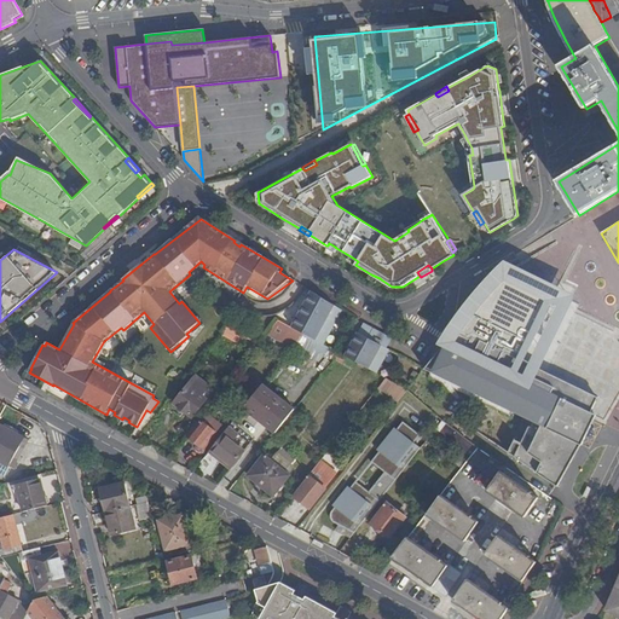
[(505,267),(501,272),(554,298),(532,343),(527,342),(519,359),(537,368),(570,298),(505,267)]
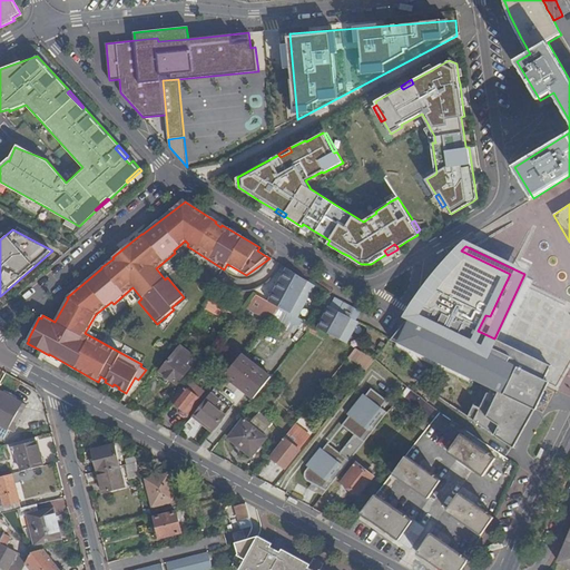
[(493,390),(536,410),(550,382),(544,380),(551,366),(494,338),(478,331),(485,315),(490,316),(510,274),(461,251),(446,265),(441,272),(431,285),(416,305),(418,305),(412,316),(411,315),(391,341),(493,390)]
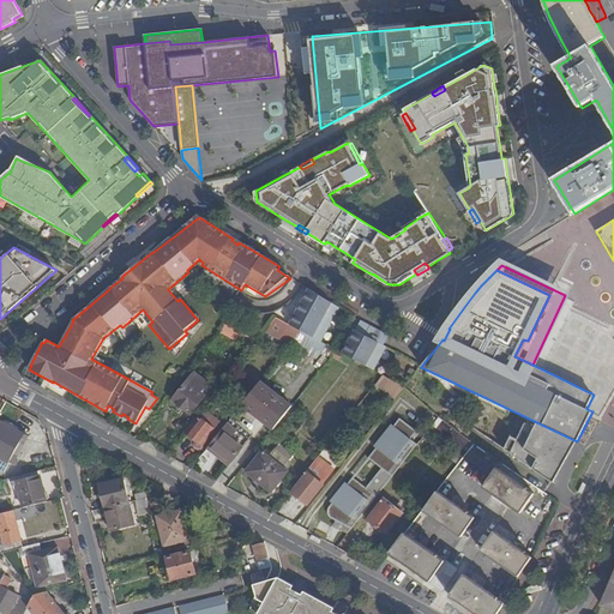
[(294,315),(289,325),(301,331),(321,342),(339,308),(308,289),(304,299),(306,300),(304,304),(301,302),(298,311),(300,312),(296,317),(294,315)]
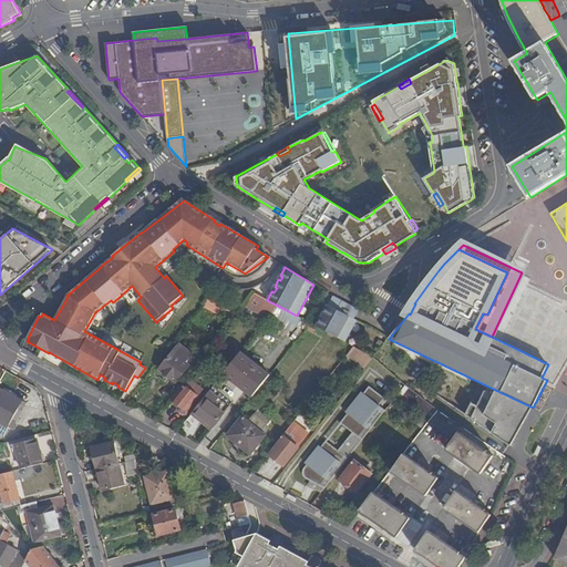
[(268,319),(268,318),(278,306),(267,300),(255,294),(245,306),(268,319)]
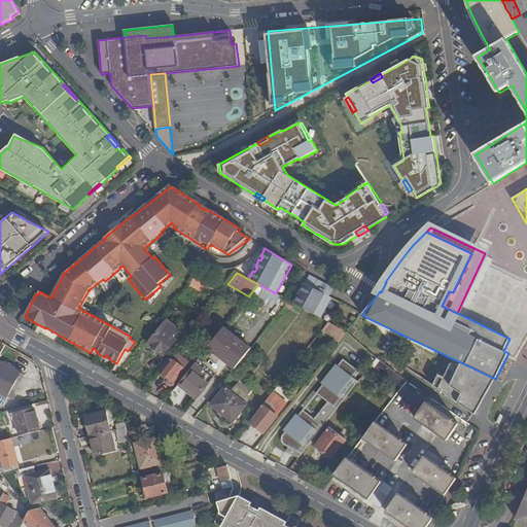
[(305,283),(293,303),(295,304),(321,318),(331,297),(329,296),(334,288),(310,276),(305,284),(305,283)]
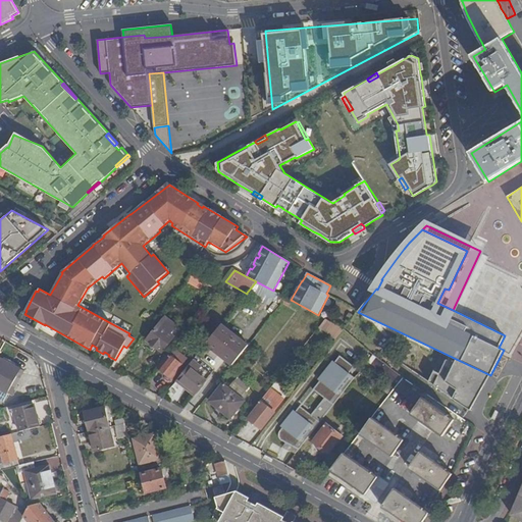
[(213,297),(219,290),(192,275),(187,281),(213,297)]
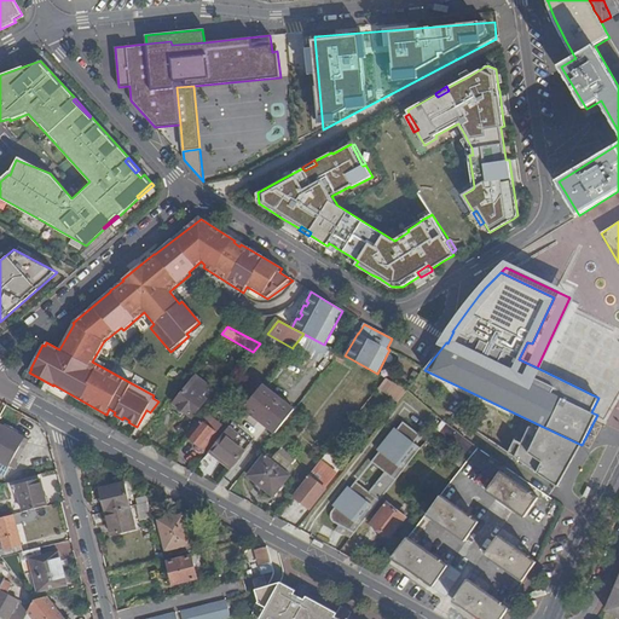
[(312,352),(310,356),(320,362),(325,354),(330,348),(324,345),(304,334),(293,347),(304,353),(306,348),(312,352)]
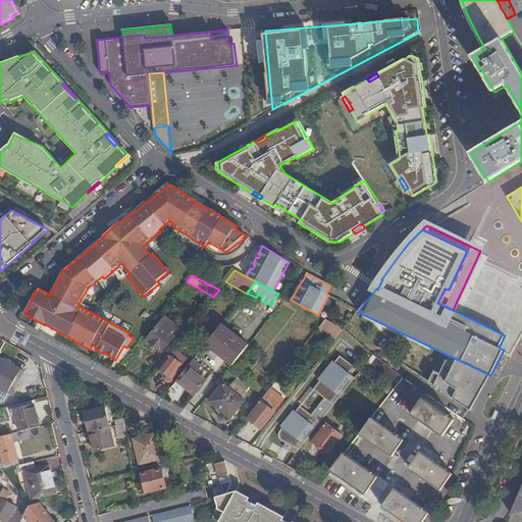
[(286,298),(278,294),(274,299),(282,303),(286,298)]
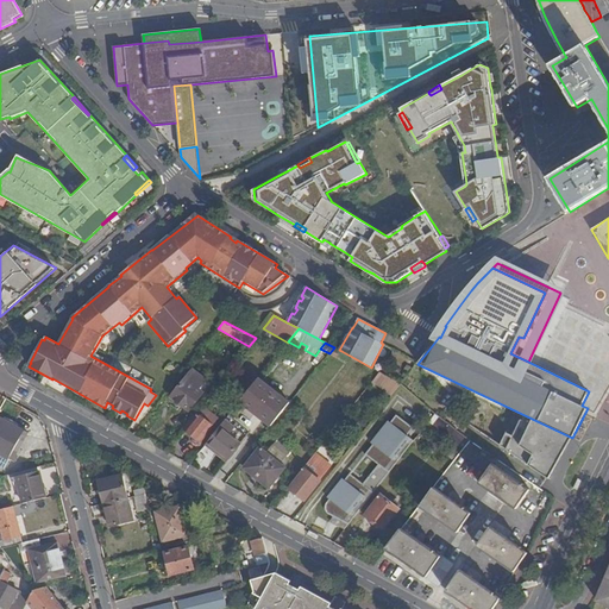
[(334,347),(330,353),(337,358),(341,351),(339,350),(334,347)]
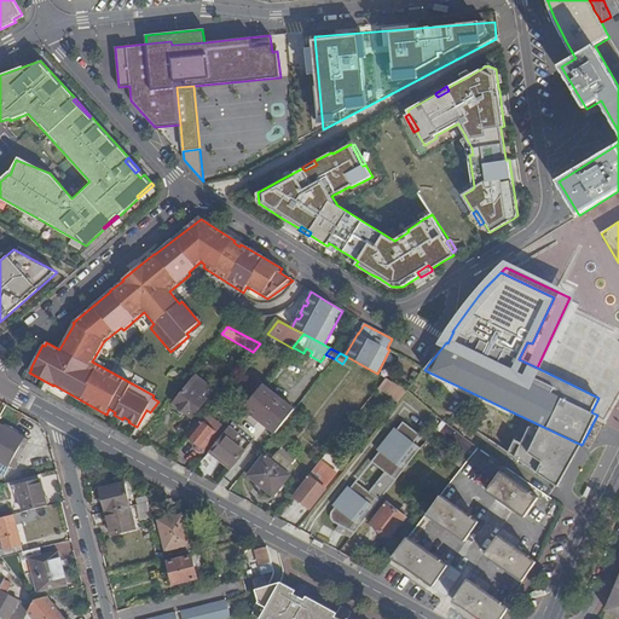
[(196,376),(175,404),(192,418),(214,391),(196,376)]
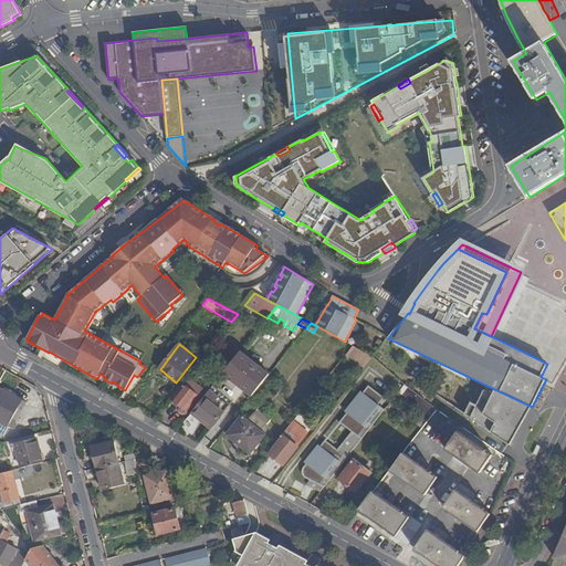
[(353,346),(347,354),(365,367),(373,357),(353,346)]
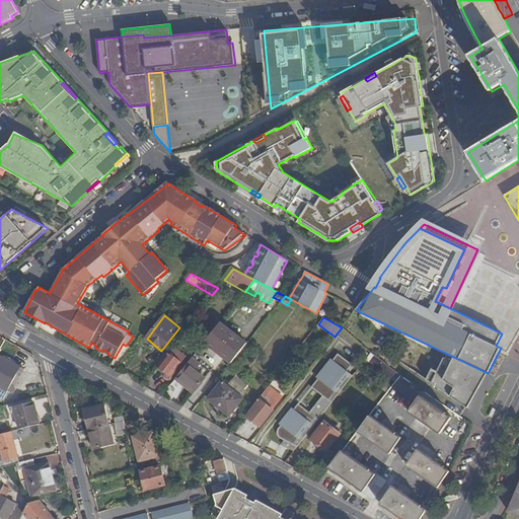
[(229,365),(247,343),(222,321),(203,343),(229,365)]
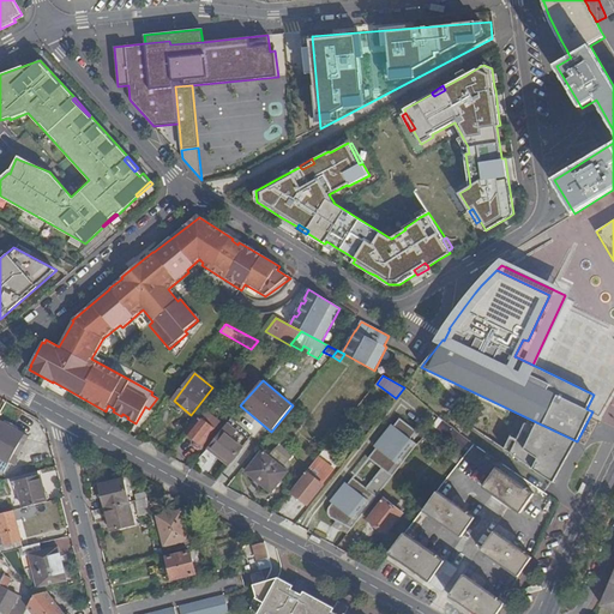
[(205,409),(186,433),(203,446),(221,421),(205,409)]
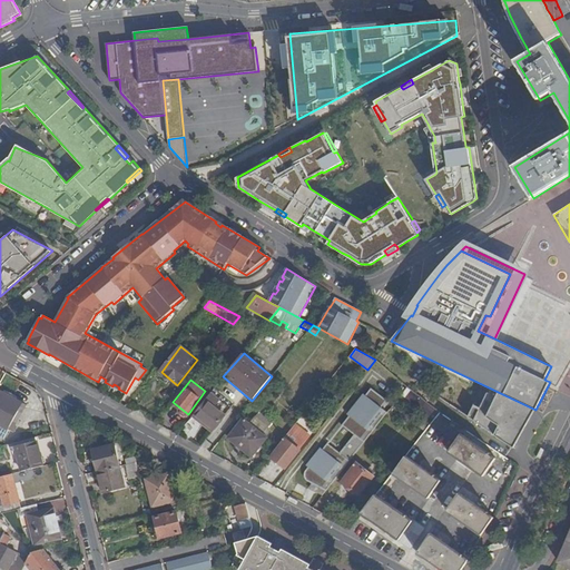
[(382,405),(387,399),(372,386),(365,396),(363,394),(351,411),(353,412),(344,424),(357,434),(342,453),(330,443),(323,451),(321,449),(311,462),(313,464),(305,473),(305,474),(305,477),(305,478),(306,479),(307,481),(326,491),(387,413),(382,405)]
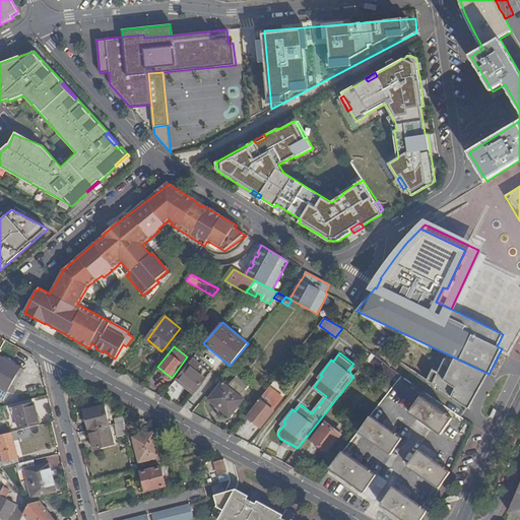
[(382,372),(387,366),(372,353),(368,359),(372,362),(371,363),(382,372)]
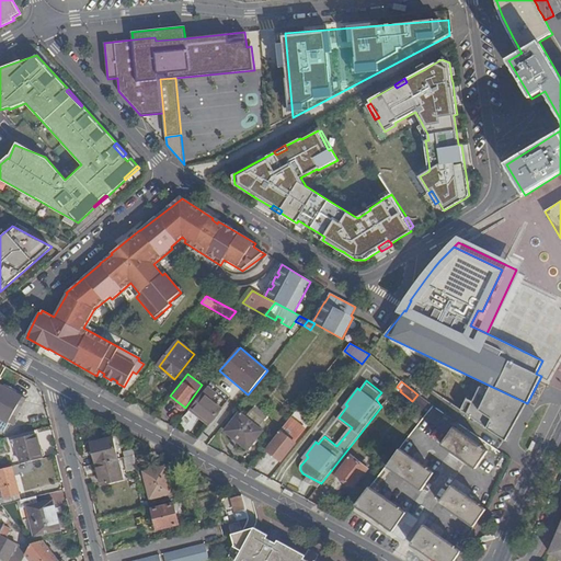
[(0,418),(7,422),(21,396),(0,384),(0,418)]
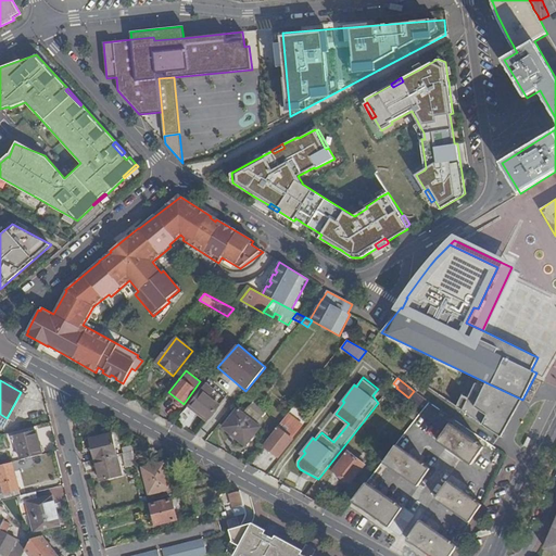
[(522,400),(481,380),(479,384),(477,383),(463,411),(502,438),(508,425),(514,416),(522,400)]
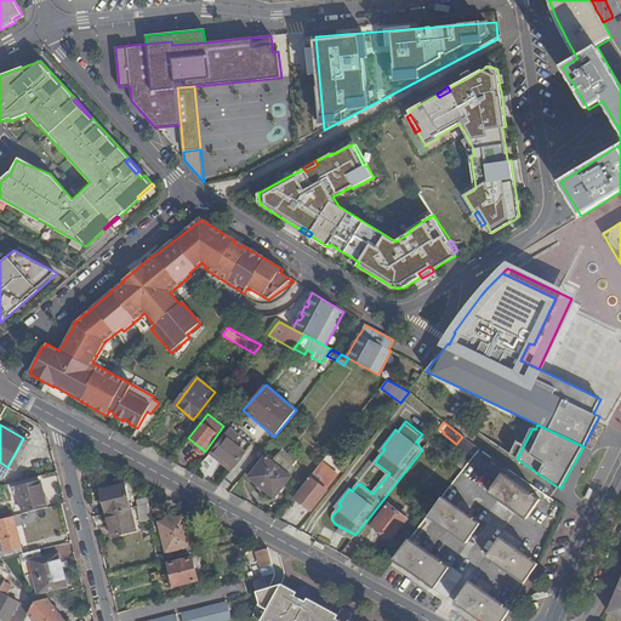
[(245,453),(226,437),(214,453),(216,455),(233,468),(245,453)]
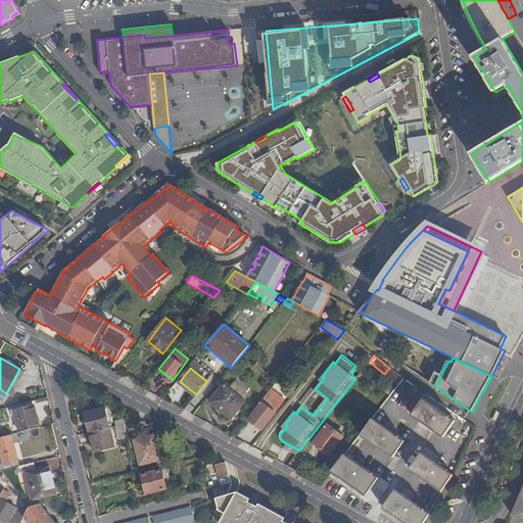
[(403,378),(389,368),(384,374),(395,383),(398,385),(403,378)]
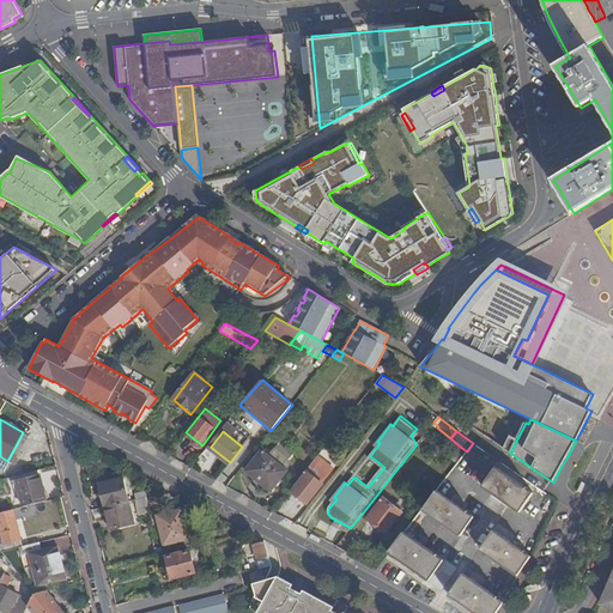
[(16,459),(12,457),(25,434),(23,432),(7,461),(10,462),(11,461),(13,462),(16,459)]
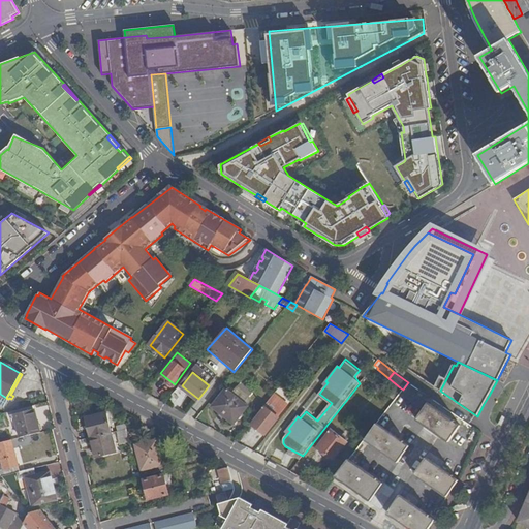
[(237,386),(231,394),(244,403),(250,396),(237,386)]
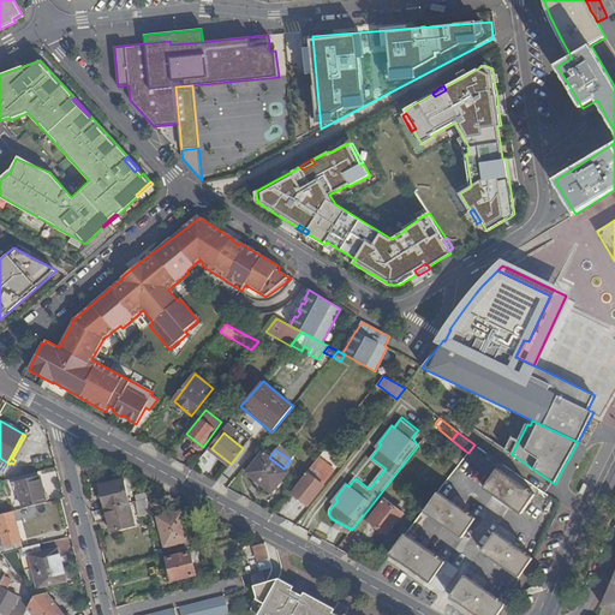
[(459,466),(469,453),(465,451),(461,455),(459,453),(453,461),(459,466)]
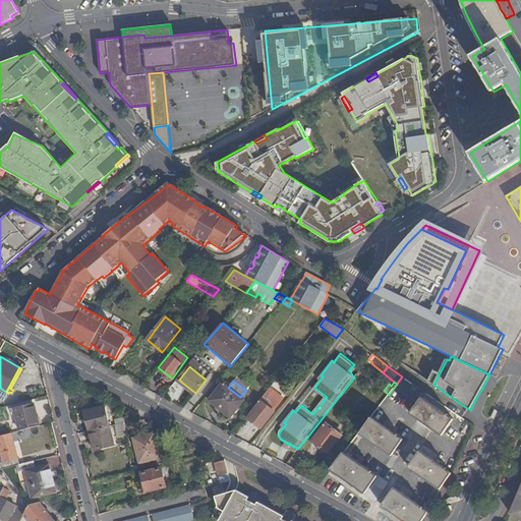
[(244,400),(240,397),(228,388),(222,383),(209,401),(230,418),(244,400)]
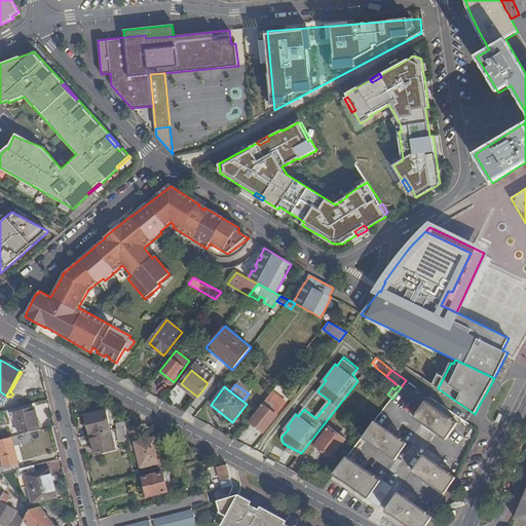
[(316,393),(306,411),(316,416),(327,400),(316,393)]
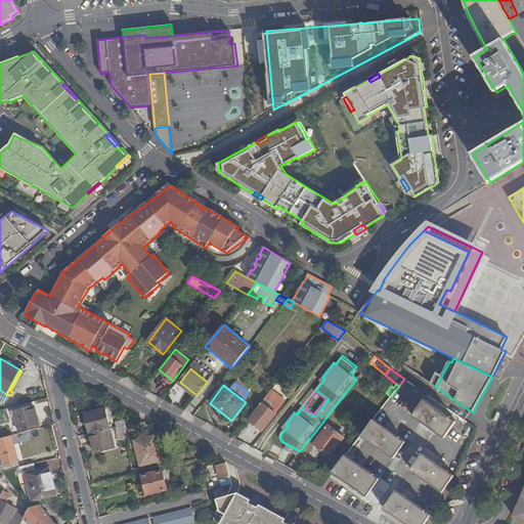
[(275,411),(284,401),(273,393),(264,404),(263,403),(250,421),(262,431),(276,412),(275,411)]
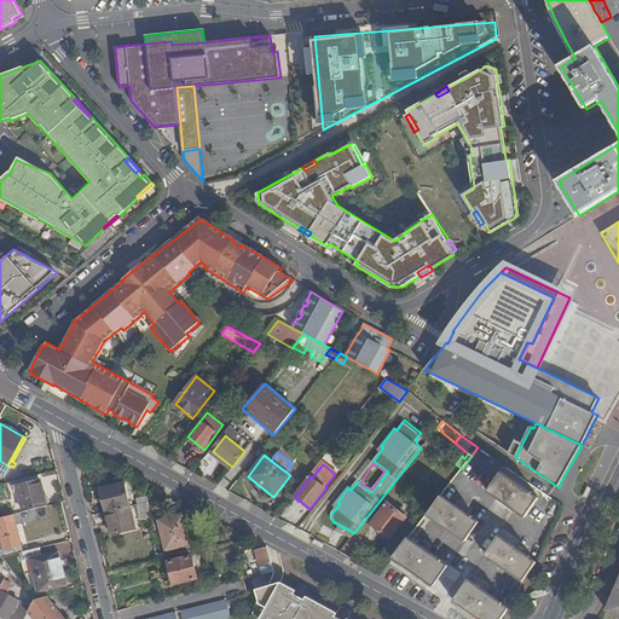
[(538,498),(501,472),(487,491),(525,518),(538,498)]
